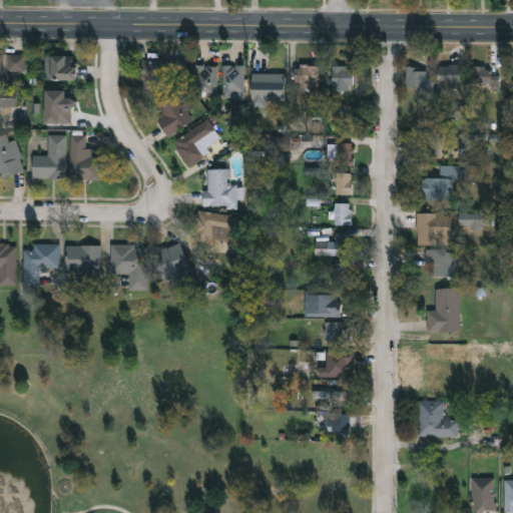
[(13,84),(0,84),(0,53),(25,53),(25,72),(13,72),(13,84)]
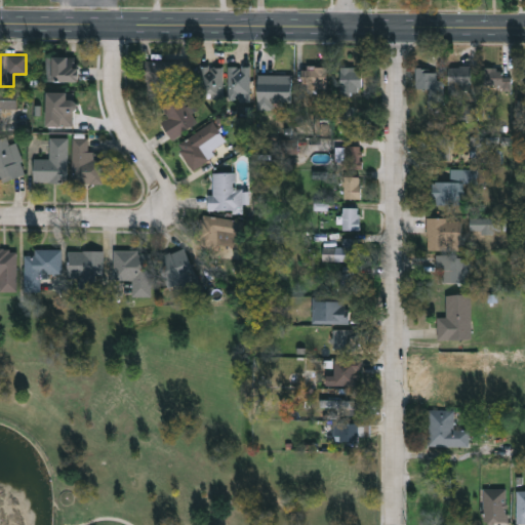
[(79,82),(51,82),(51,56),(79,56),(79,82)]
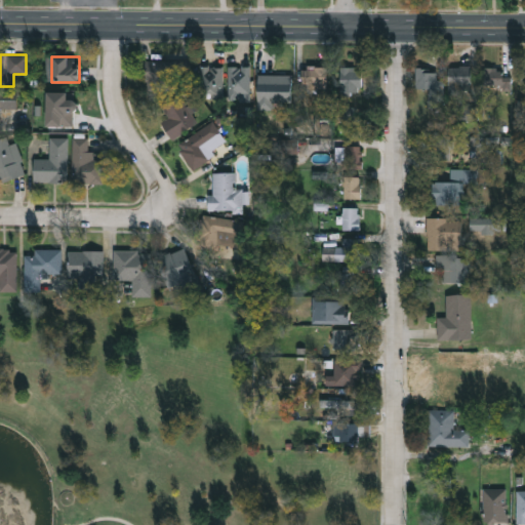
[(189,61),(189,83),(145,83),(145,61),(189,61)]
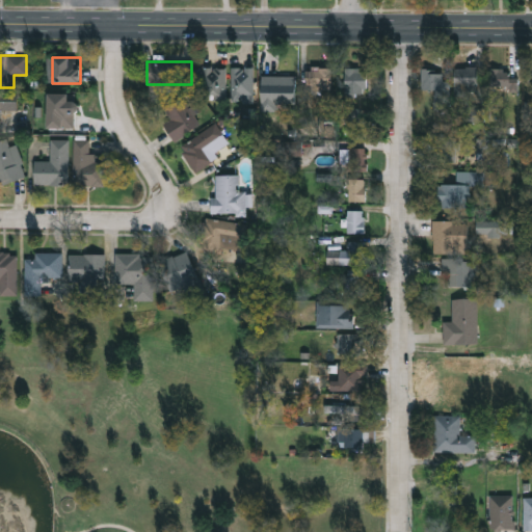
[(225,67),(225,100),(203,100),(203,67),(225,67)]
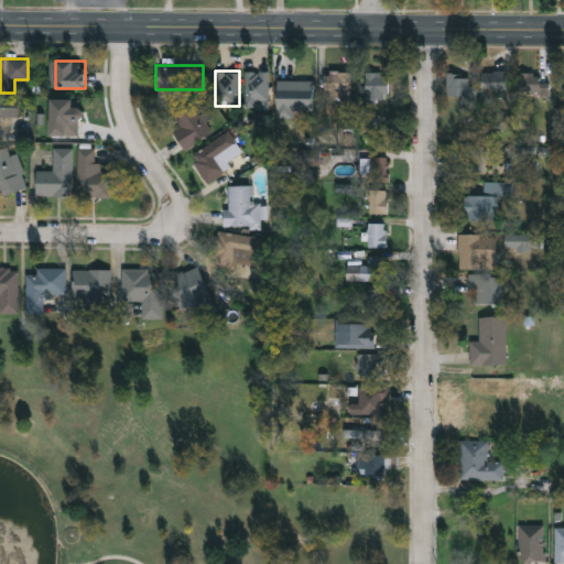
[(481,71),(503,71),(503,97),(481,97),(481,71)]
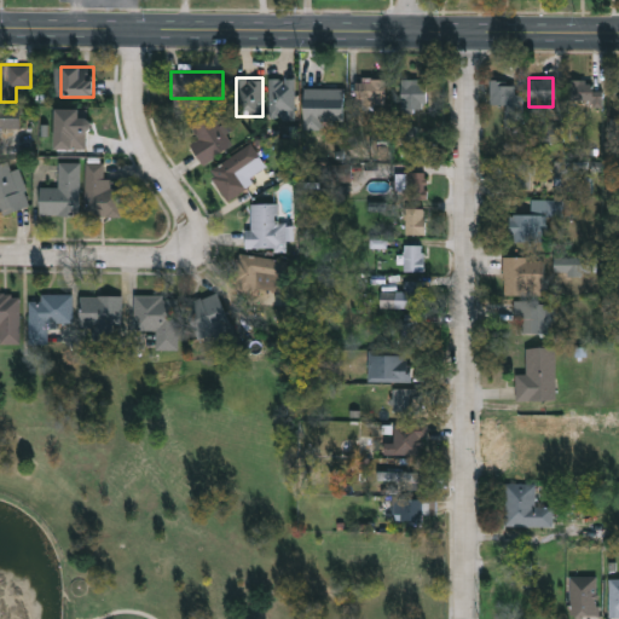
[(268,111),(268,79),(295,79),(295,111),(268,111)]
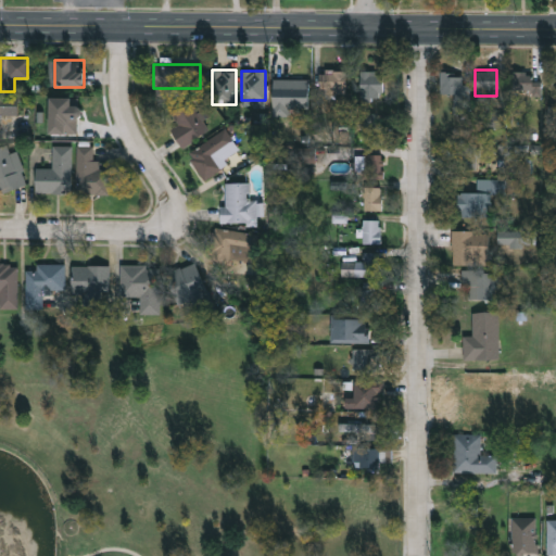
[(345,93),(323,93),(323,71),(345,71),(345,93)]
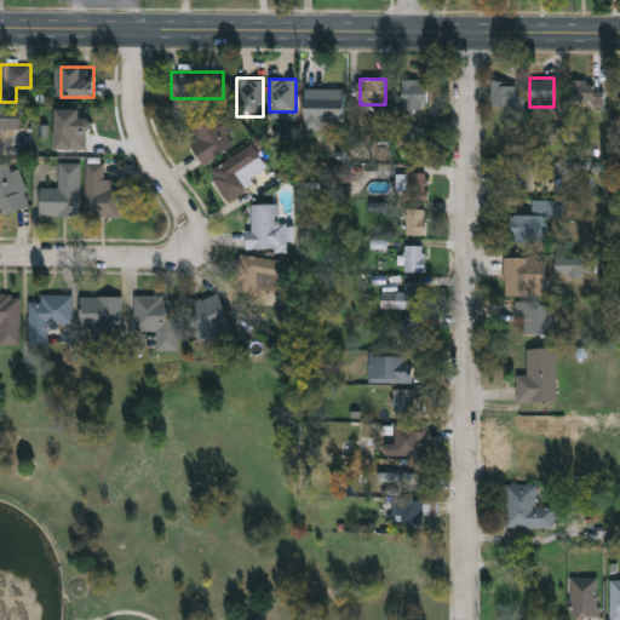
[(401,109),(401,80),(426,80),(426,109),(401,109)]
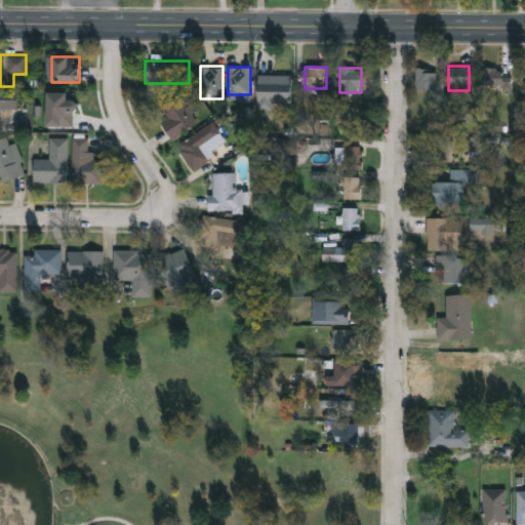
[(427,106),(427,89),(415,89),(415,68),(436,68),(436,79),(442,79),(442,106),(427,106)]
